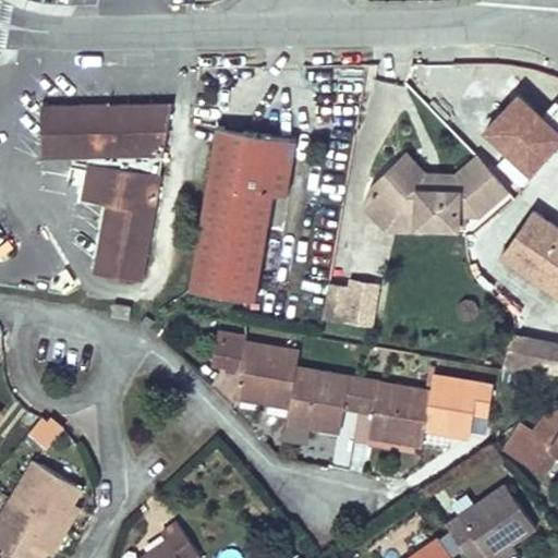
[(509,120),(528,104),(508,82),(490,97),(509,120)]
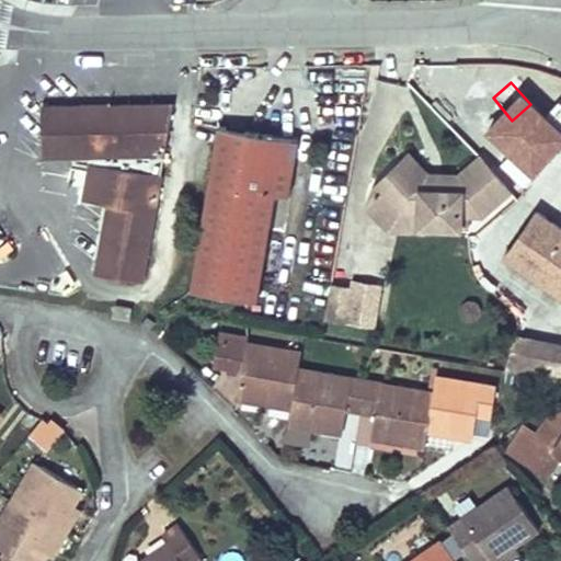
[(525,184),(560,144),(560,101),(560,100),(503,164),(505,165),(525,184)]
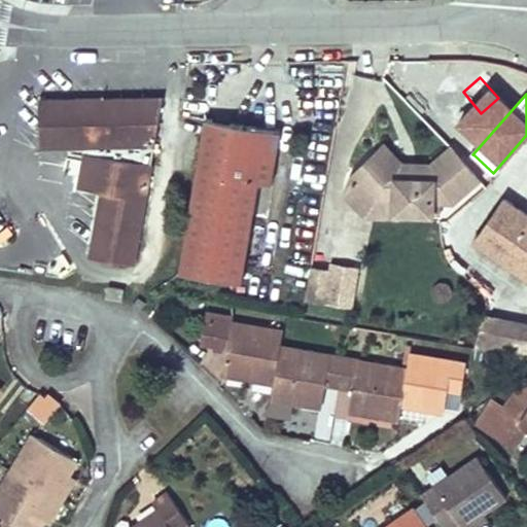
[(134,264),(164,97),(39,99),(40,146),(72,145),(72,151),(85,153),(79,186),(102,191),(91,256),(134,264)]
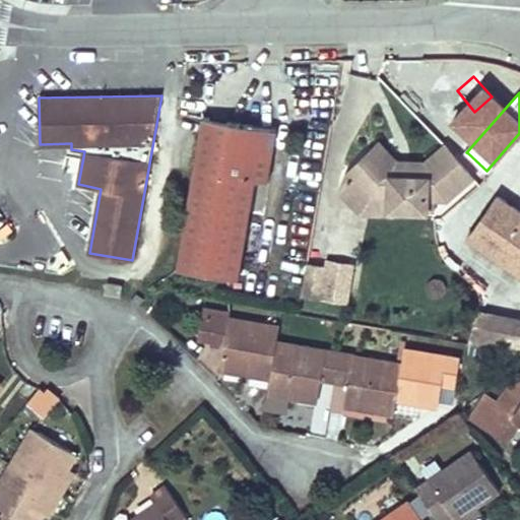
[(239,278),(255,179),(268,181),(277,129),(203,116),(177,267),(239,278)]
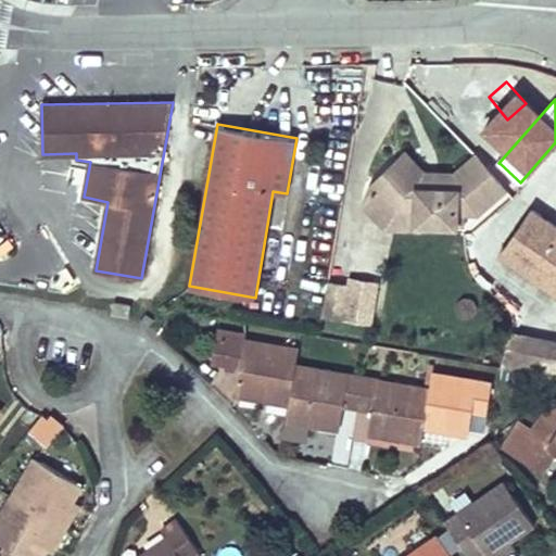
[(203,178),(204,150),(191,149),(190,177),(203,178)]
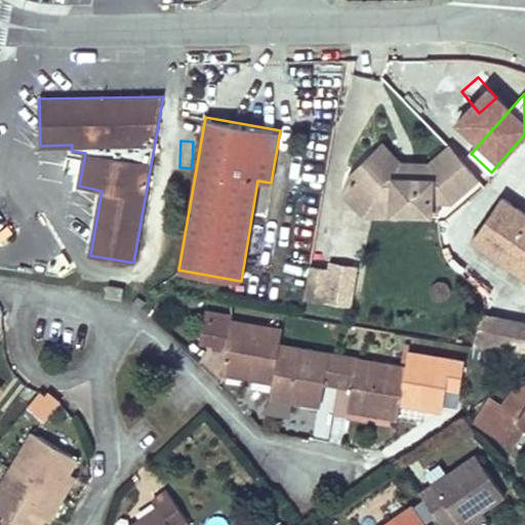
[(432,172),(454,152),(449,146),(429,163),(401,162),(384,144),(372,153),(395,176),(432,177),(432,172)]
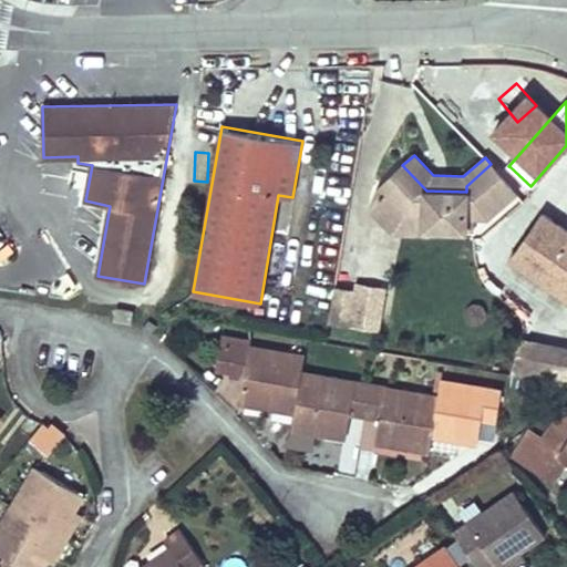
[(487,216),(515,192),(491,164),(466,186),(466,192),(426,191),(402,165),(380,187),(387,194),(405,214),(424,215),(424,228),(466,229),(466,216),(487,216)]
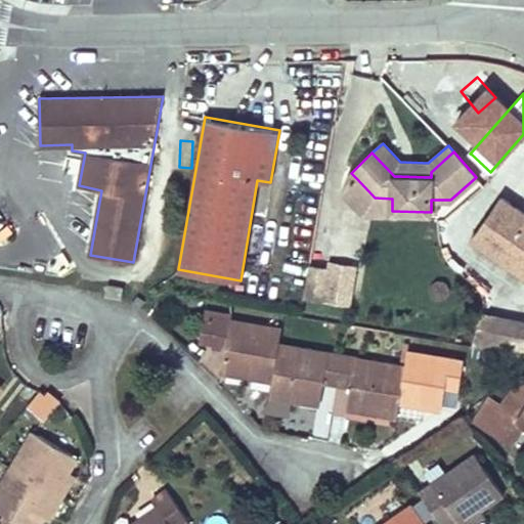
[(392,211),(392,199),(375,198),(357,179),(347,189),(366,210),(392,211)]
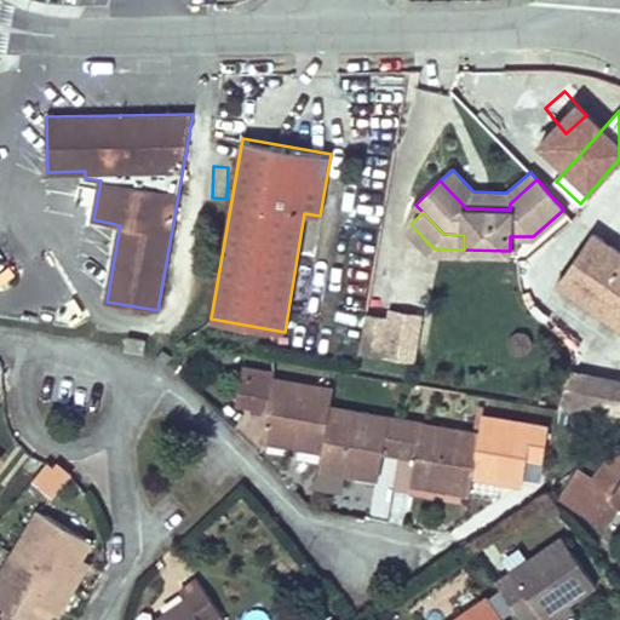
[(619,325),(619,251),(593,233),(558,282),(619,325)]
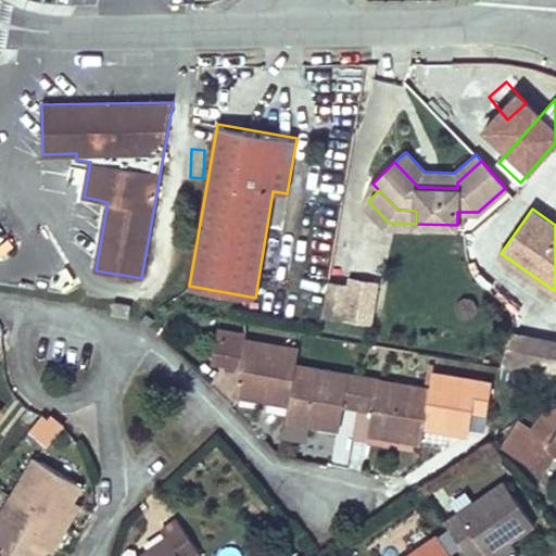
[(370,321),(377,282),(350,278),(344,317),(370,321)]
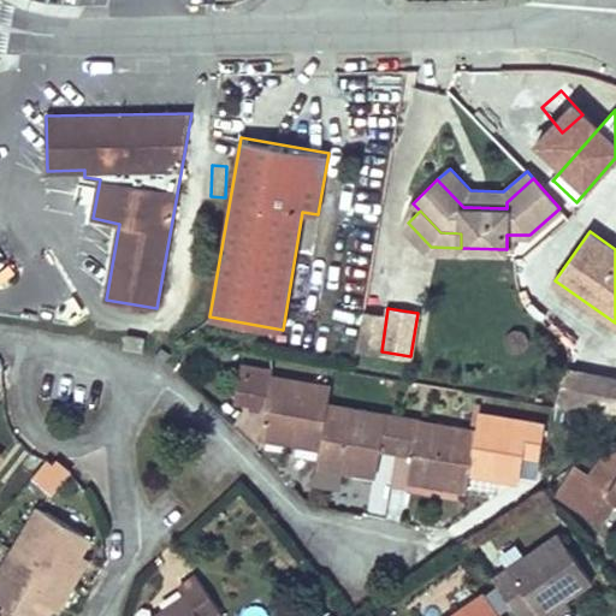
[(142,350),(144,337),(128,335),(125,347),(142,350)]
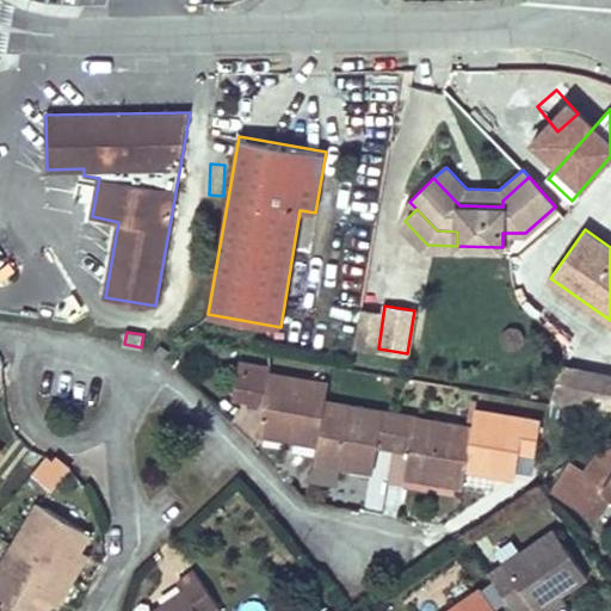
[(266,372),(266,365),(242,360),(241,368),(266,372)]
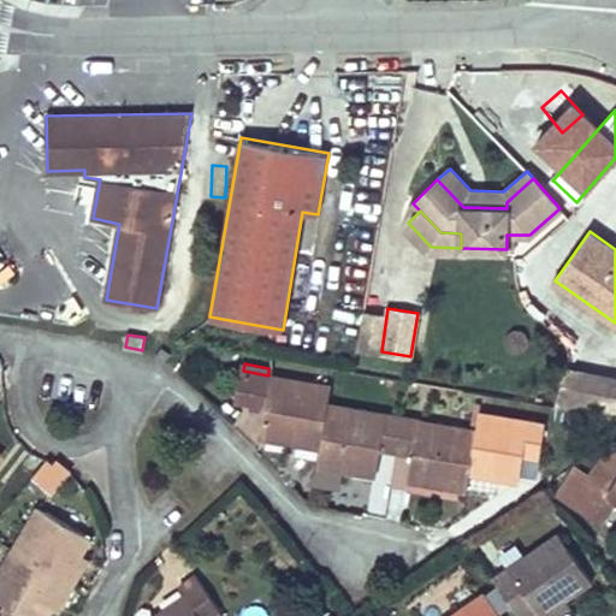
[(539,456),(545,424),(480,412),(477,430),(329,404),(331,386),(268,375),(243,371),(238,398),(250,401),(249,407),(266,408),(261,436),(320,446),(318,463),(375,474),(380,448),(413,452),(408,480),(466,490),(469,472),(519,481),(523,454),(539,456)]
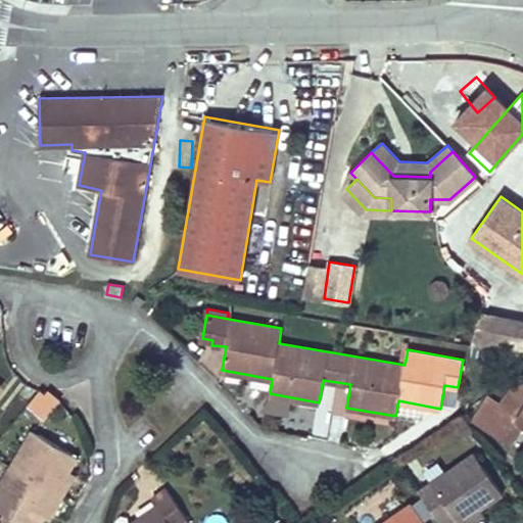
[(485,340),(522,342),(522,318),(487,316),(485,340)]
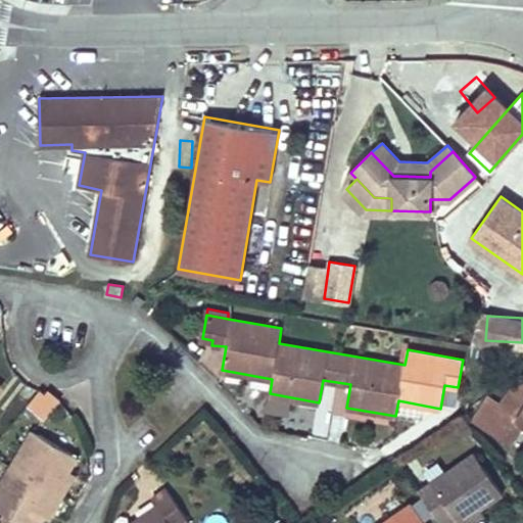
[(522,382),(522,384),(516,381),(501,405),(520,417),(519,418),(522,420),(522,382)]
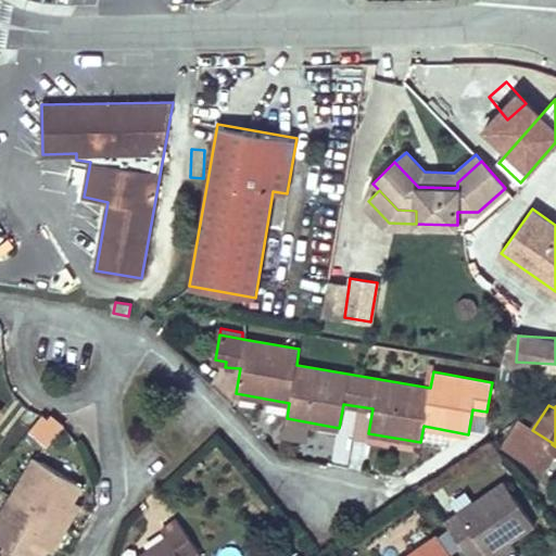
[(48,444),(63,427),(50,416),(47,419),(42,414),(29,429),(48,444)]
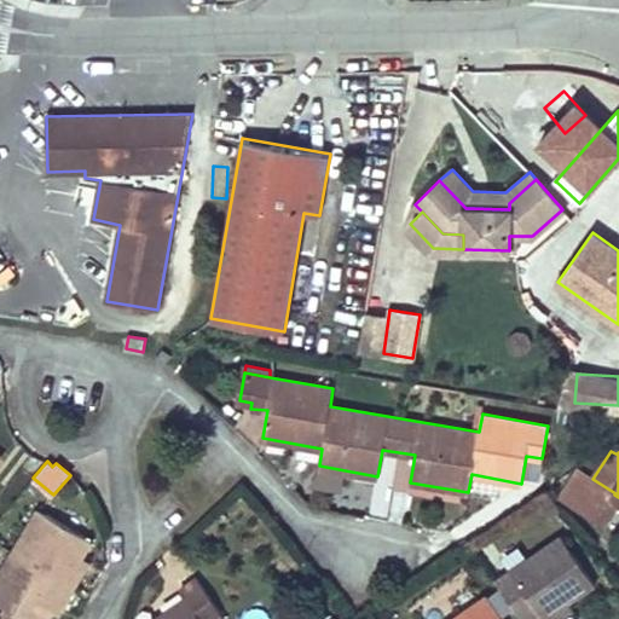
[(618,503),(618,497),(614,495),(615,493),(593,479),(578,468),(560,496),(605,525),(618,503)]
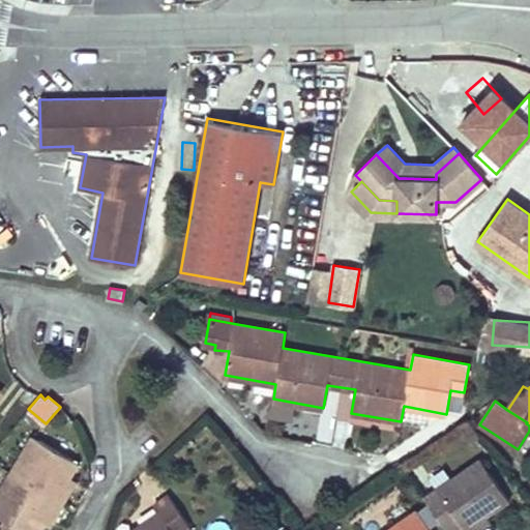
[(69,476),(78,462),(33,435),(0,491),(0,516),(5,519),(0,527),(0,529),(37,529),(42,522),(56,499),(67,480),(69,476)]
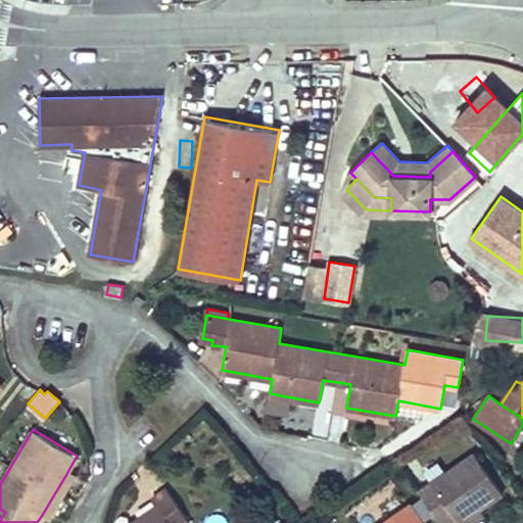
[(486,522),(489,522),(479,509),(502,492),(470,449),(415,490),(439,522),(455,522),(462,518),(465,522),(486,522)]
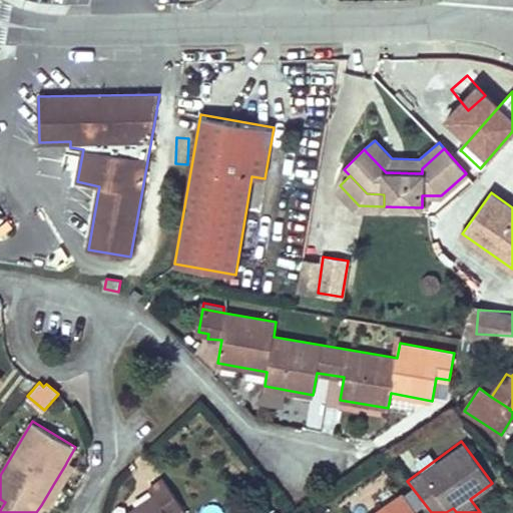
[(60,486),(73,464),(67,461),(65,465),(54,483),(60,486)]
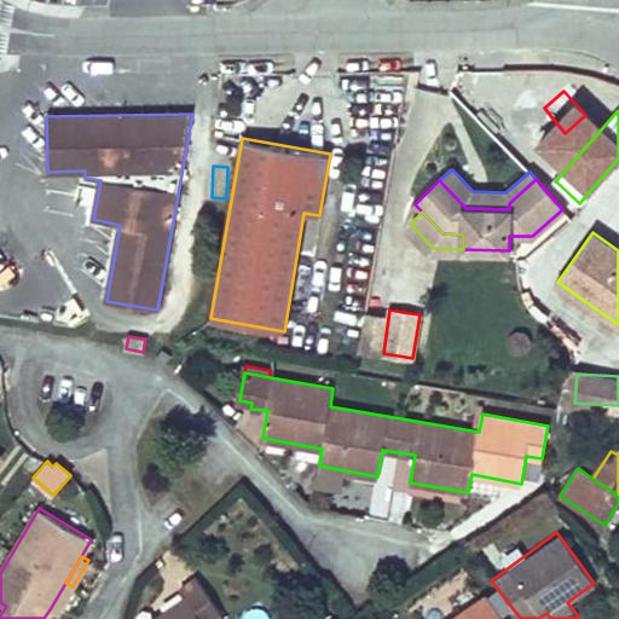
[(215,618),(223,614),(197,578),(180,589),(186,599),(155,618),(215,618)]
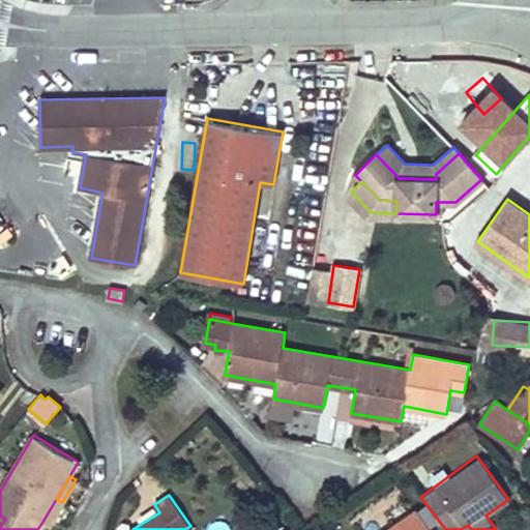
[(49,525),(62,502),(56,499),(42,522),(49,525)]
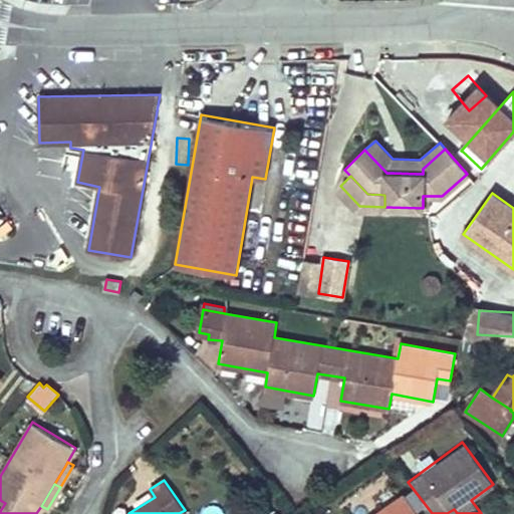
[(415,513),(403,496),(375,513),(415,513)]
